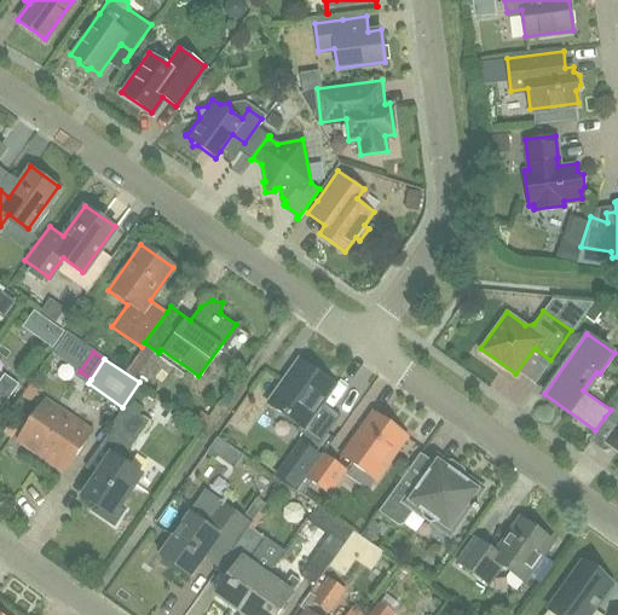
[(318,444),(340,413),(321,400),(334,382),(300,359),(269,401),(300,424),(298,428),(318,444)]
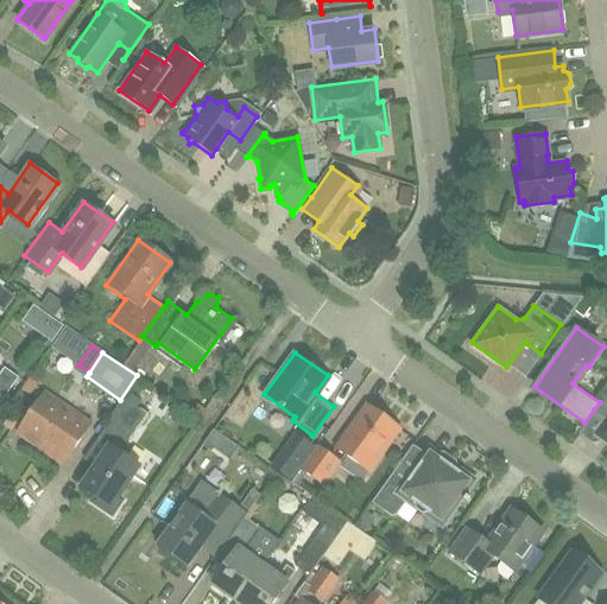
[(0,400),(18,374),(4,364),(0,369),(0,400)]
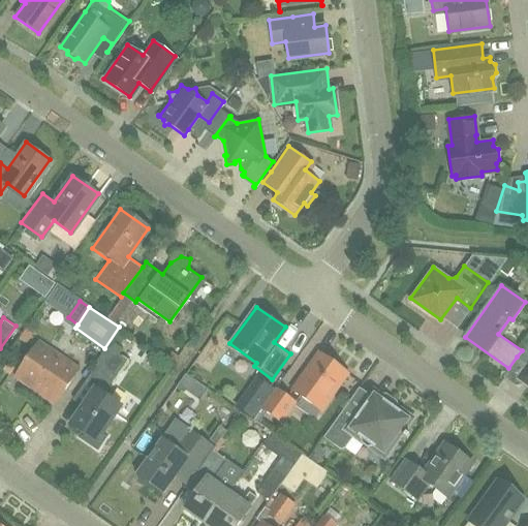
[(54,403),(79,367),(39,340),(14,375),(54,403)]
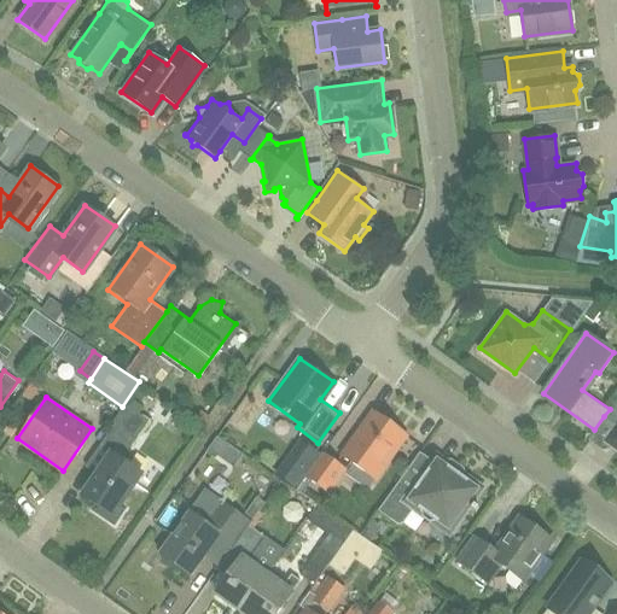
[(616,397),(610,409),(604,416),(616,425),(616,438),(613,444),(616,445),(616,397)]
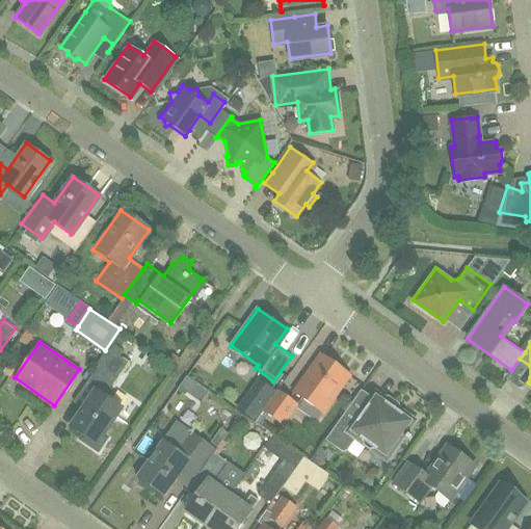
[(122,407),(103,394),(127,361),(109,348),(85,382),(96,389),(71,425),(83,433),(81,438),(97,449),(106,435),(103,433),(122,407)]
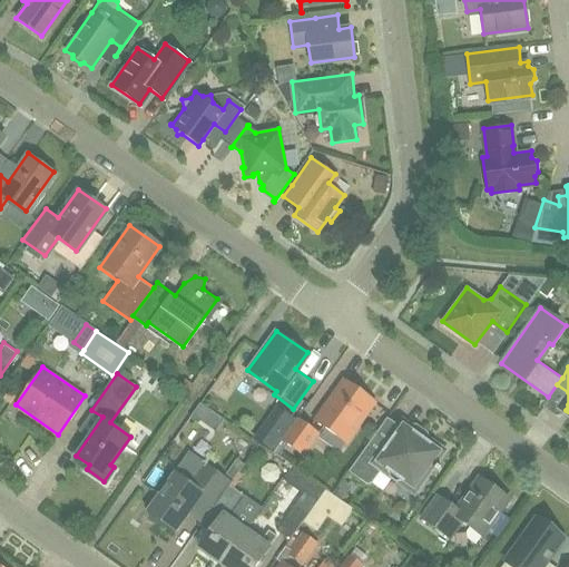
[(297,417),(284,434),(281,439),(303,455),(323,426),(345,441),(374,401),(343,379),(310,426),(297,417)]
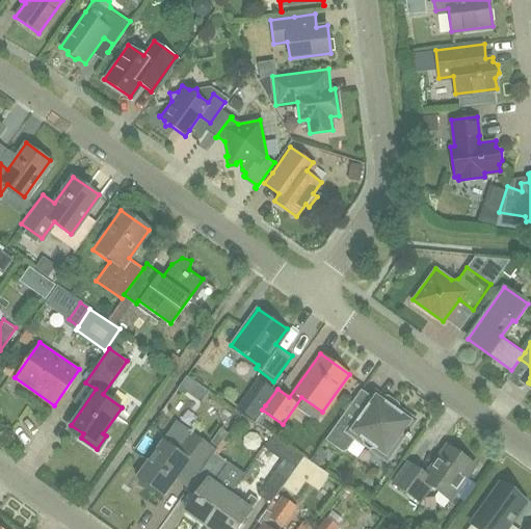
[(274,389),(258,376),(236,407),(253,419),(274,389)]
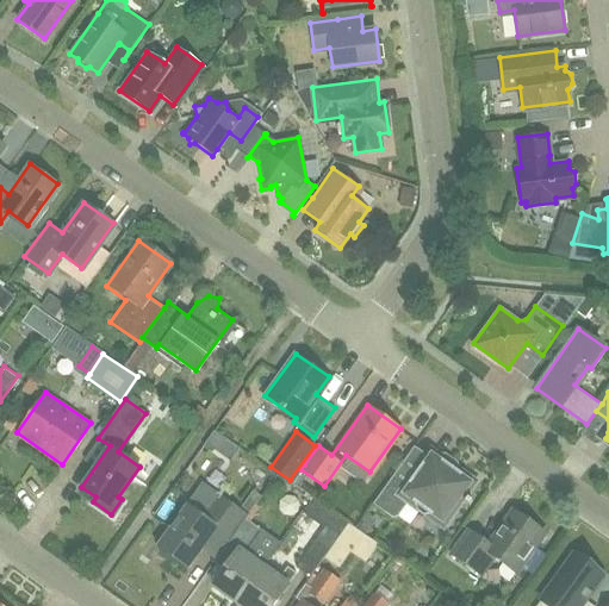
[(405,483),(392,474),(373,501),(391,514),(393,514),(396,514),(399,512),(409,499),(443,523),(460,498),(468,504),(472,499),(464,493),(473,480),(430,449),(405,483)]
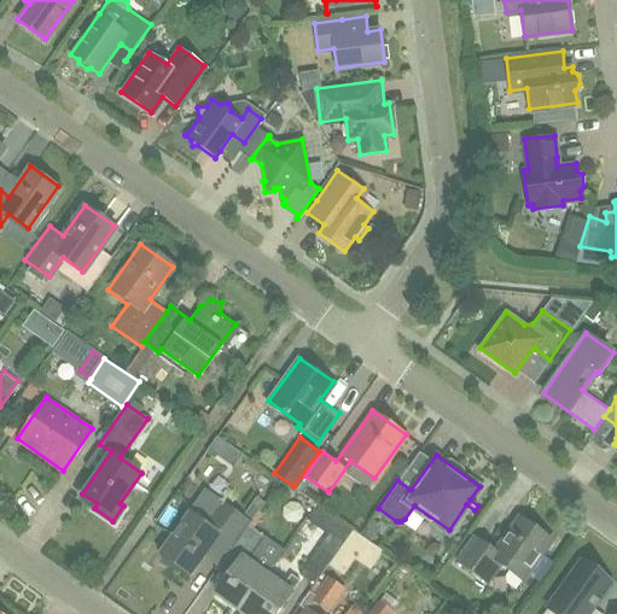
[(251,472),(271,486),(279,477),(260,462),(251,472)]
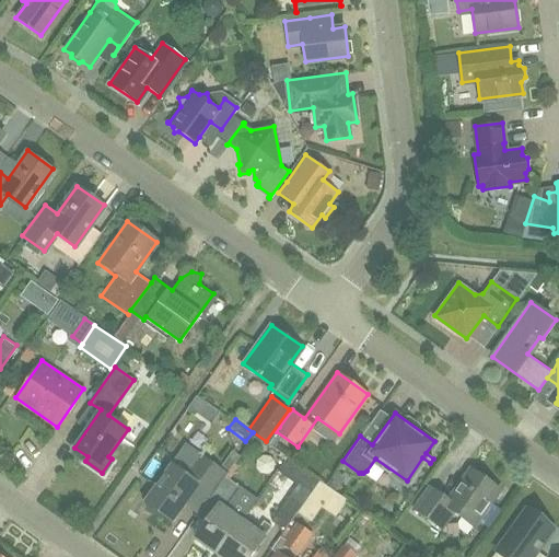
[(206,500),(224,475),(226,473),(200,454),(187,473),(172,463),(146,501),(172,520),(193,490),(206,500)]
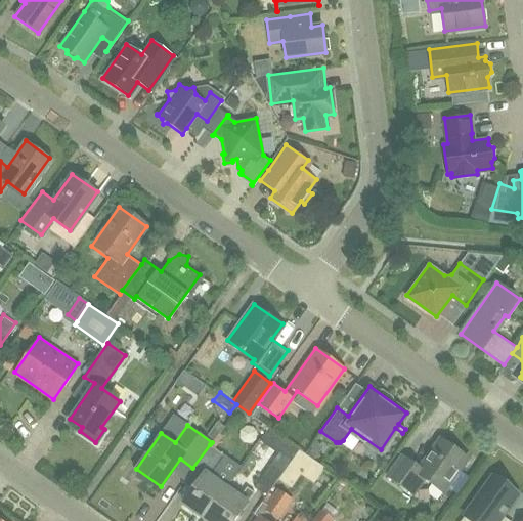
[(251,426),(244,437),(256,444),(263,433),(251,426)]
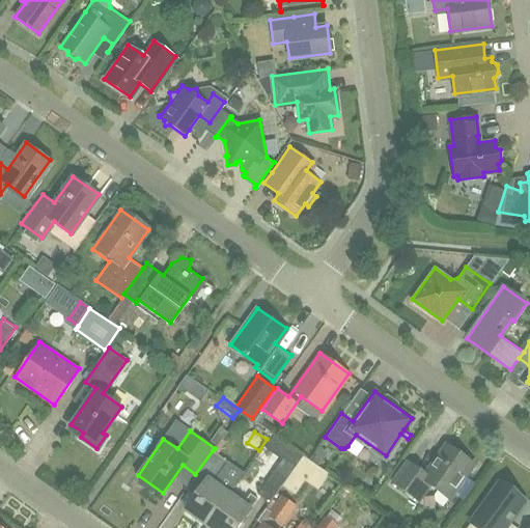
[(262,445),(282,457),(275,467),(257,493),(269,501),(282,482),(287,475),(294,466),(303,453),(272,433),(262,445)]
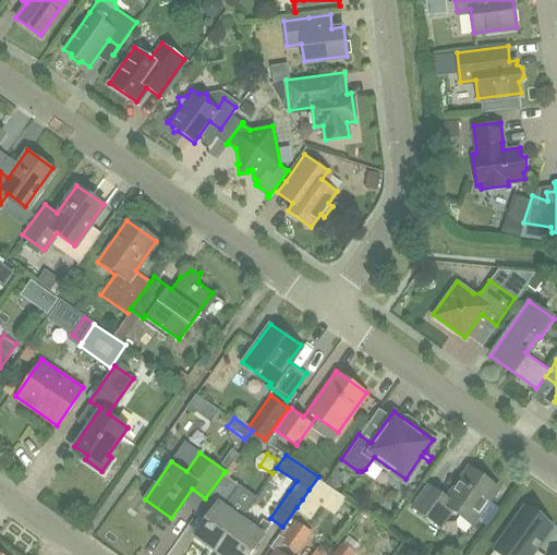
[(472,523),(498,486),(468,466),(446,496),(427,483),(412,506),(439,525),(450,508),(472,523)]
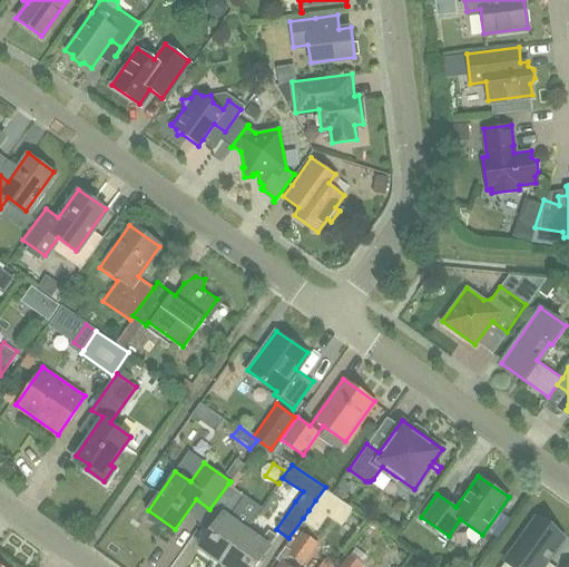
[(219,517),(209,531),(199,546),(222,561),(244,529),(229,519),(246,496),(228,484),(209,509),(219,517)]
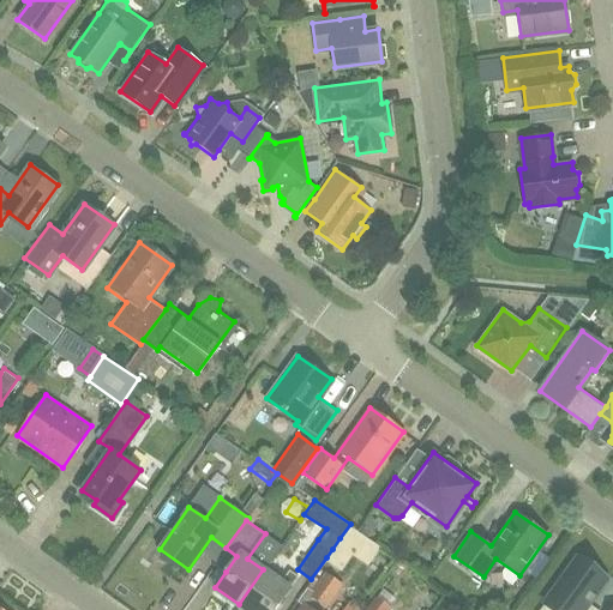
[(340,538),(332,549),(326,557),(340,567),(350,551),(364,533),(350,524),(340,538)]
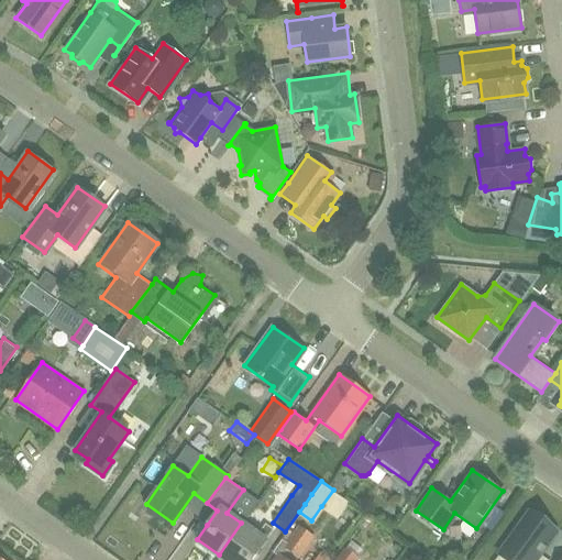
[(539,552),(542,556),(543,553),(540,551),(543,547),(547,549),(548,548),(544,546),(555,529),(544,522),(544,520),(541,518),(529,511),(498,553),(507,559),(533,559),(539,552)]
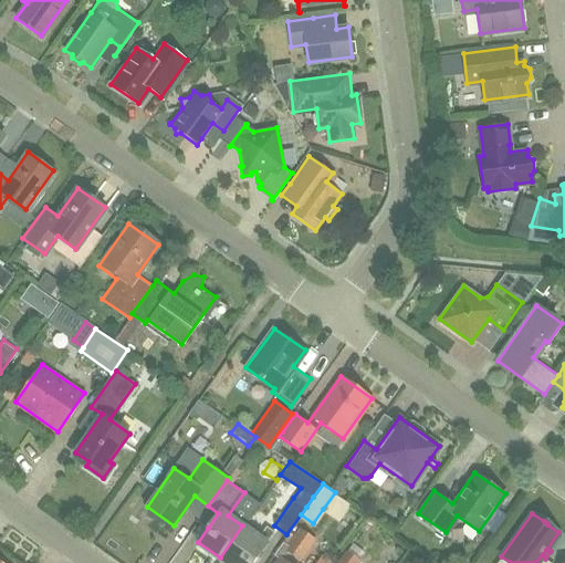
[(242,525),(220,558),(226,562),(251,562),(274,531),(267,525),(258,537),(242,525)]
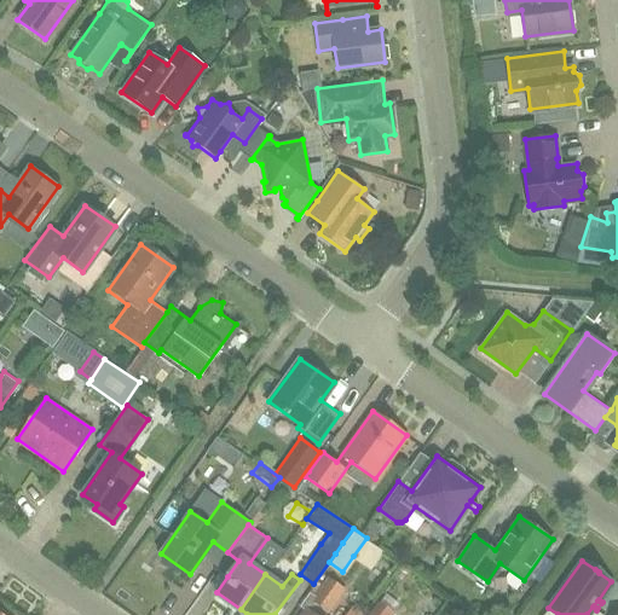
[(324,614),(328,611),(345,587),(329,576),(316,596),(311,592),(301,605),(305,608),(300,614),(324,614)]
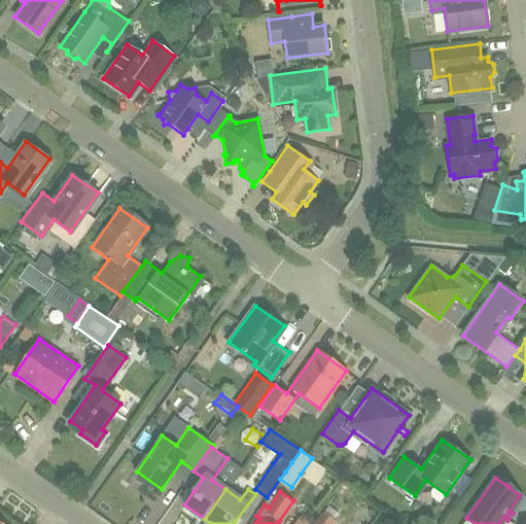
[(331,523),(335,520),(322,512),(313,523),(331,523)]
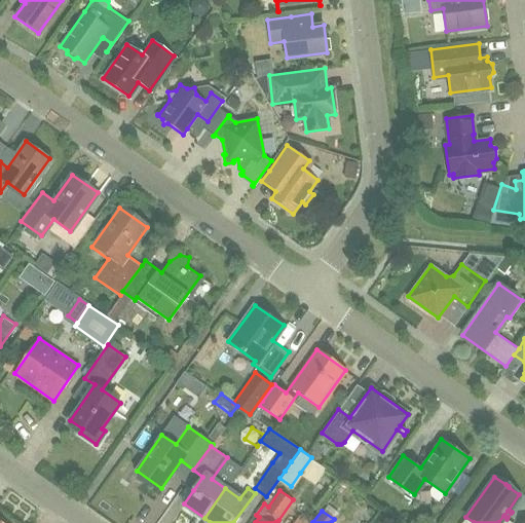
[(306,522),(308,521),(299,514),(292,522),(306,522)]
